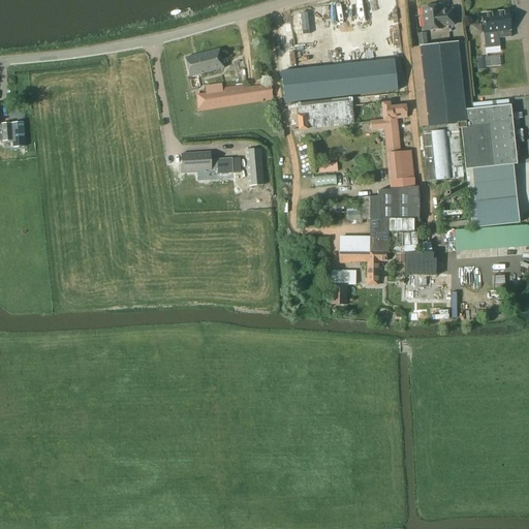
[(363,0),(354,0),(331,6),(333,13),(364,5),(363,0)]
